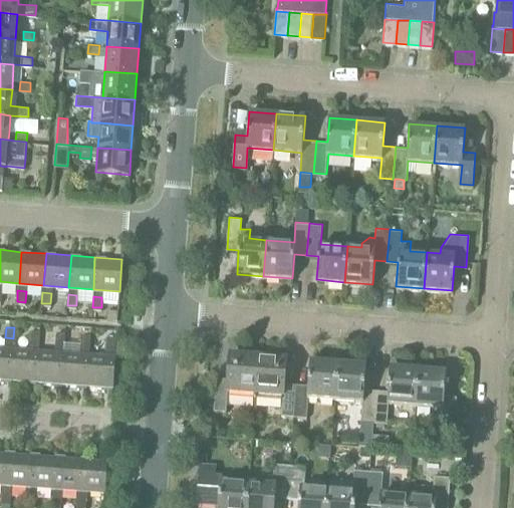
[(31,329),(30,339),(39,340),(40,329),(31,329)]
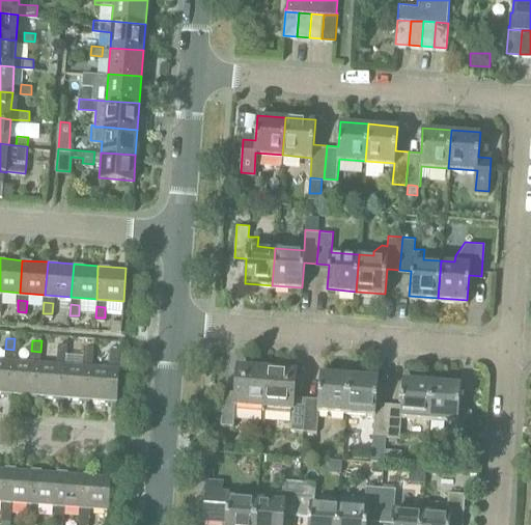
[(58,342),(57,353),(66,354),(67,342),(58,342)]
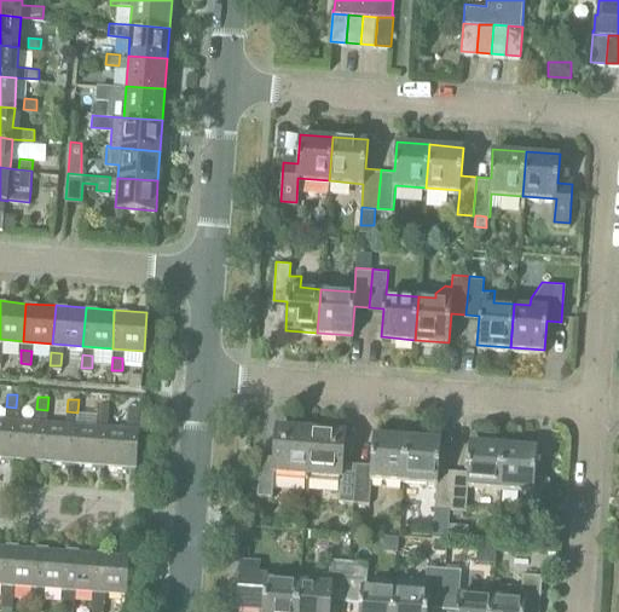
[(99,402),(98,414),(108,415),(109,402),(99,402)]
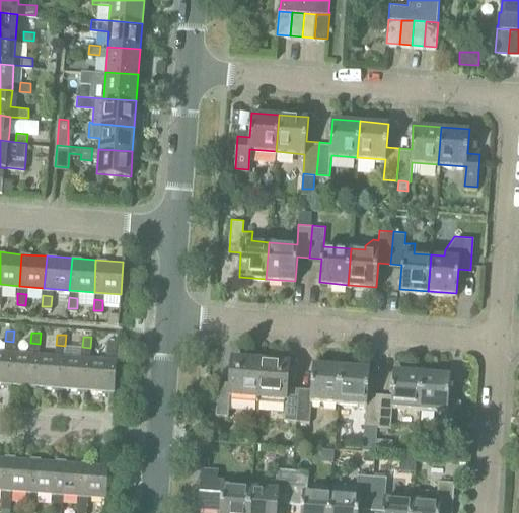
[(108,339),(107,349),(116,350),(117,339),(108,339)]
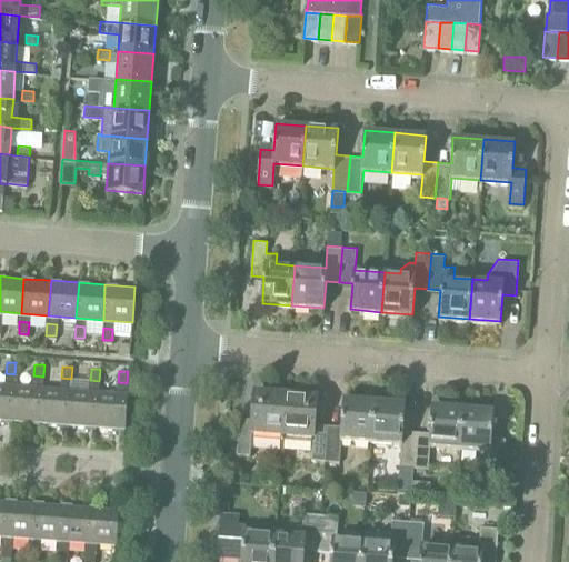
[(15,383),(0,382),(0,418),(12,419),(15,383)]
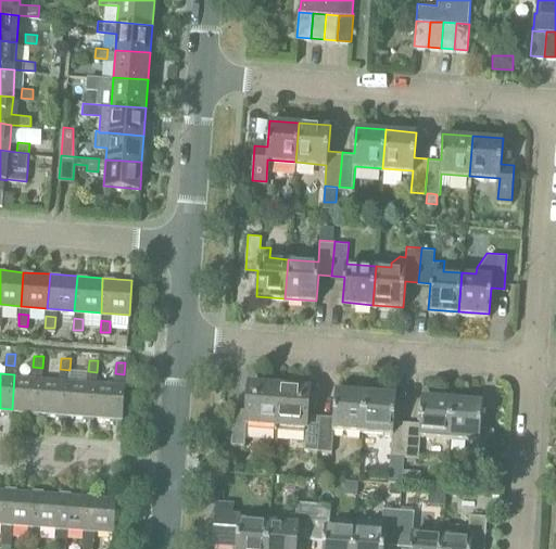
[(12,409),(39,411),(41,377),(14,374),(12,409)]
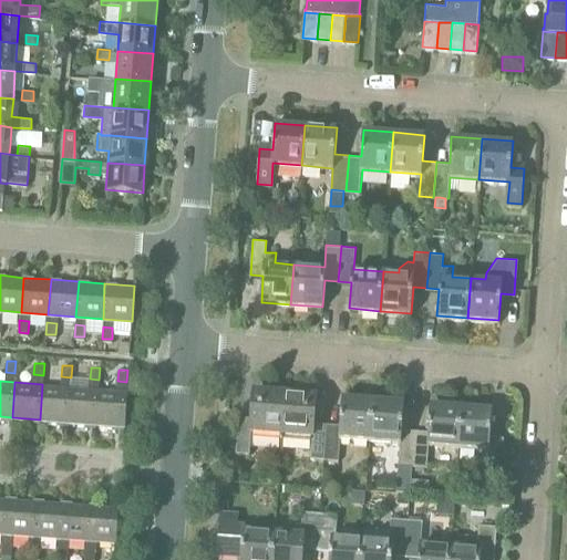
[(71,386),(42,384),(40,420),(68,422),(71,386)]
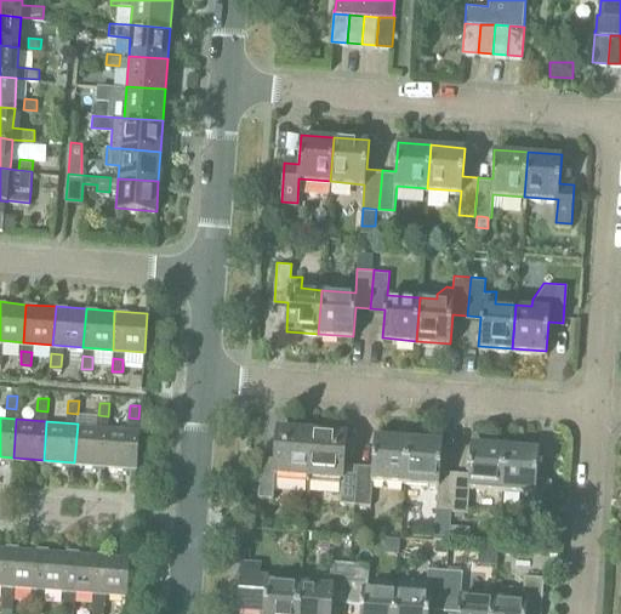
[(108,426),(78,424),(74,462),(104,465),(108,426)]
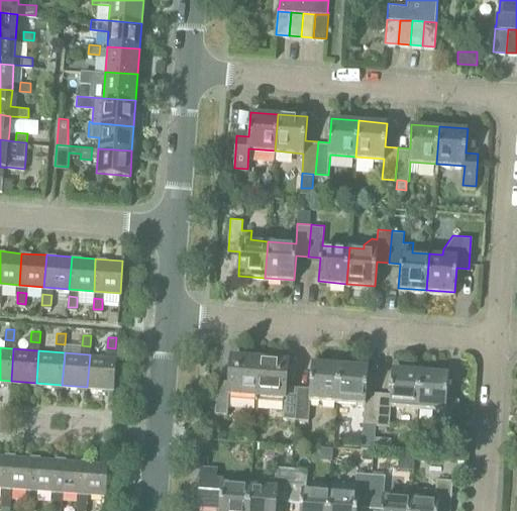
[(116,356),(90,354),(87,387),(113,389),(116,356)]
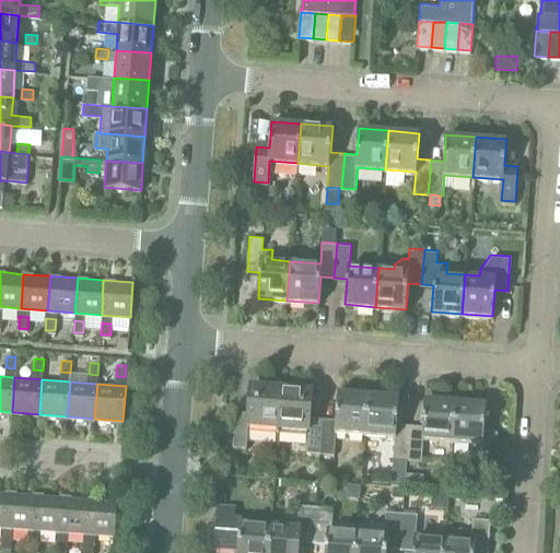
[(278,425),(281,386),(251,384),(248,410),(236,409),(233,444),(246,445),(248,423),(278,425)]
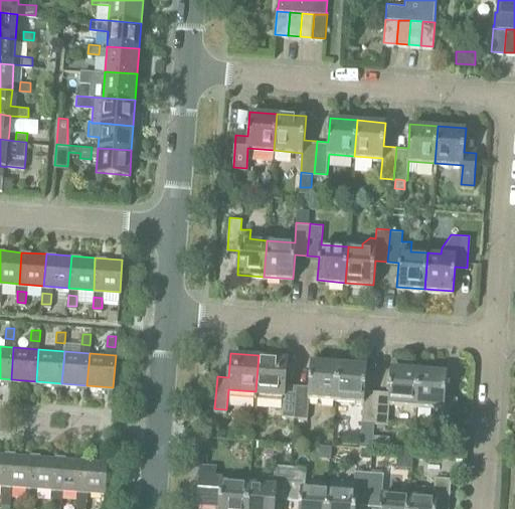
[(287,357),(259,355),(255,391),(284,393),(283,413),(294,414),(297,382),(285,381),(287,357)]
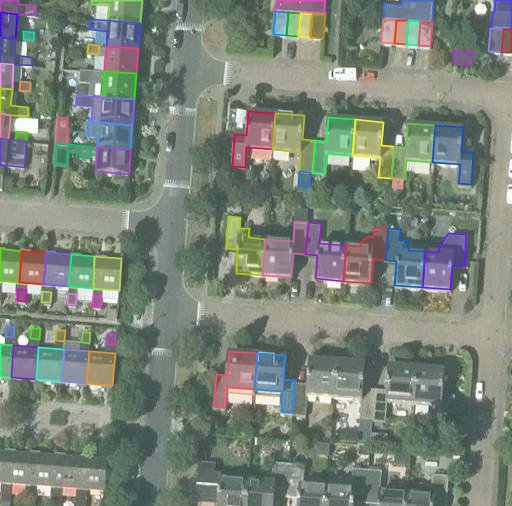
[(333,395),(336,359),(309,357),(307,381),(295,380),(292,412),(305,413),(307,393),(333,395)]
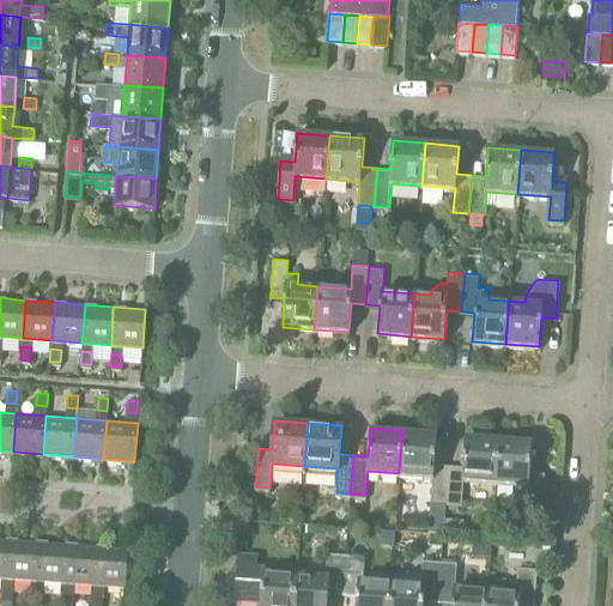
[(431,501),(445,502),(448,462),(435,462),(437,432),(402,430),(399,473),(432,476),(431,501)]
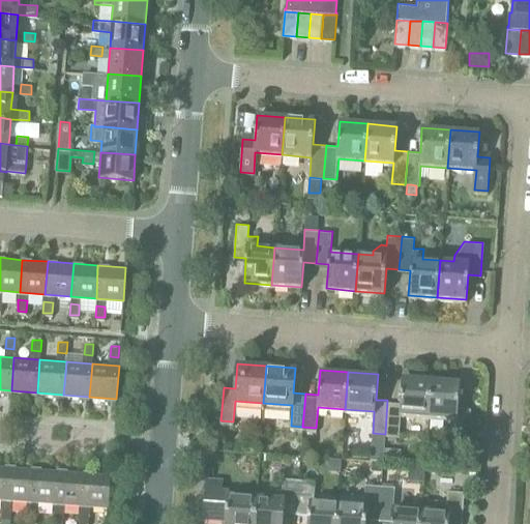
[(387,400),(385,434),(398,435),(400,413),(428,415),(431,378),(403,376),(401,401),(387,400)]
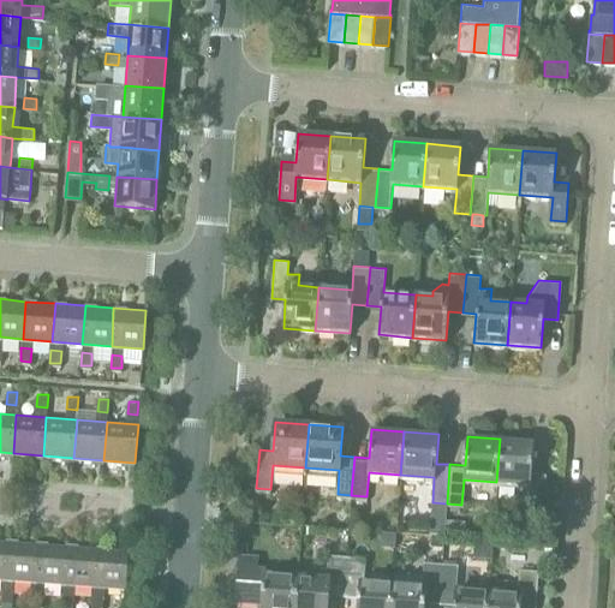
[(500,439),(496,482),(530,484),(527,510),(543,511),(547,471),(531,470),(533,441),(500,439)]
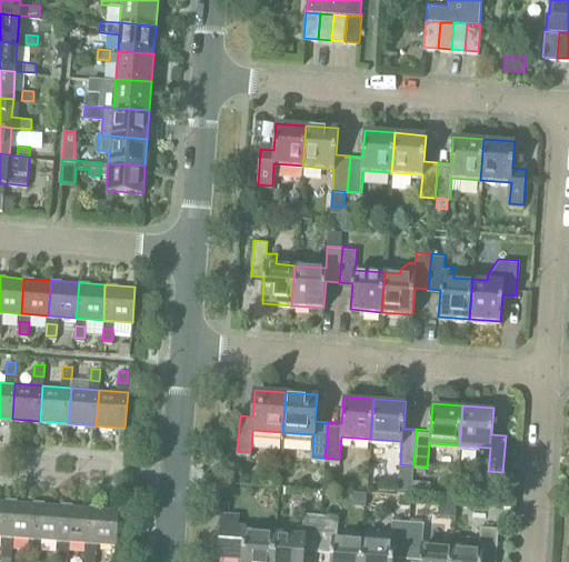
[(6,499),(3,534),(31,537),(35,501),(6,499)]
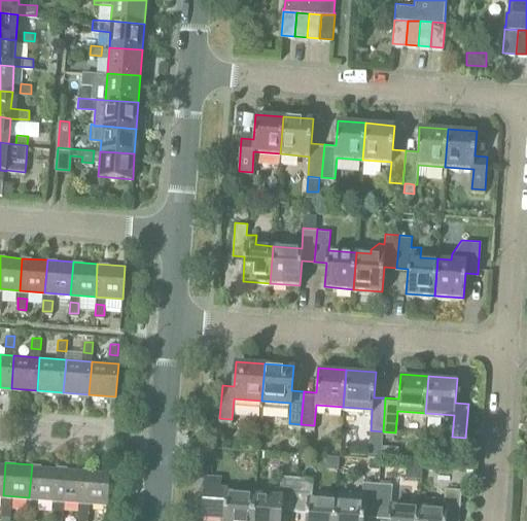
[(32,464),(29,497),(55,499),(58,466),(32,464)]
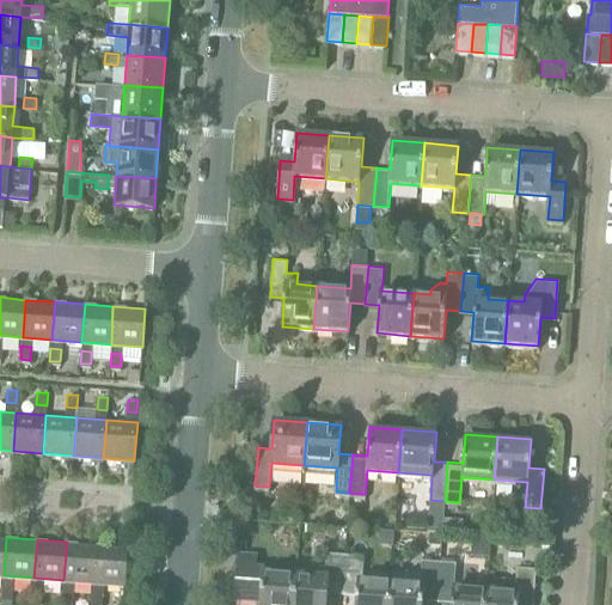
[(67,542),(63,580),(93,582),(97,544),(67,542)]
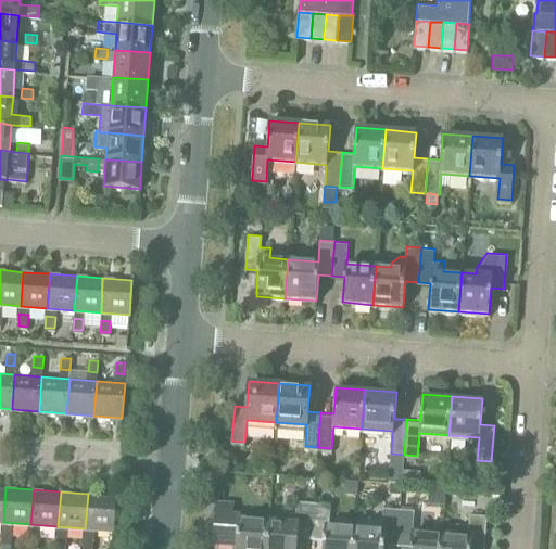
[(88,494),(85,528),(114,531),(115,496),(88,494)]
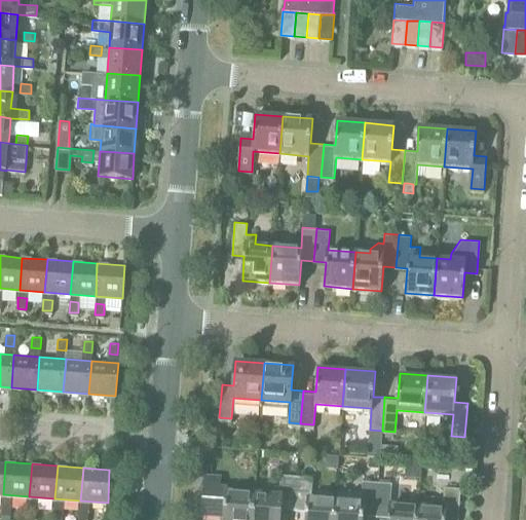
[(251,519),(254,492),(226,489),(226,486),(221,485),(222,474),(204,473),(201,513),(224,514),(223,519),(251,519)]
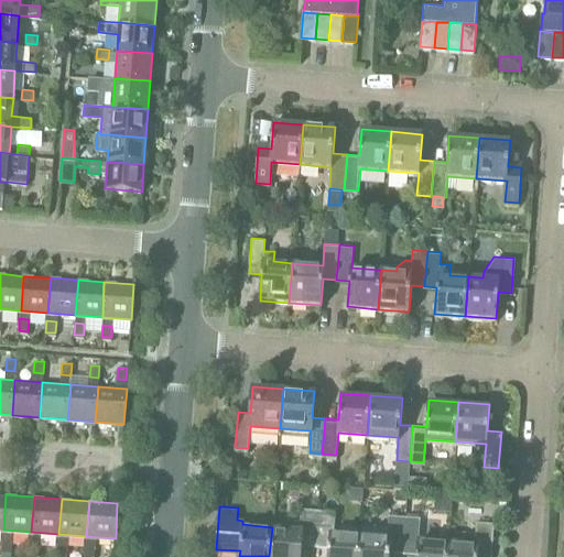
[(301,556),(303,543),(315,544),(317,509),(302,508),(300,528),(272,527),(269,556),(301,556)]
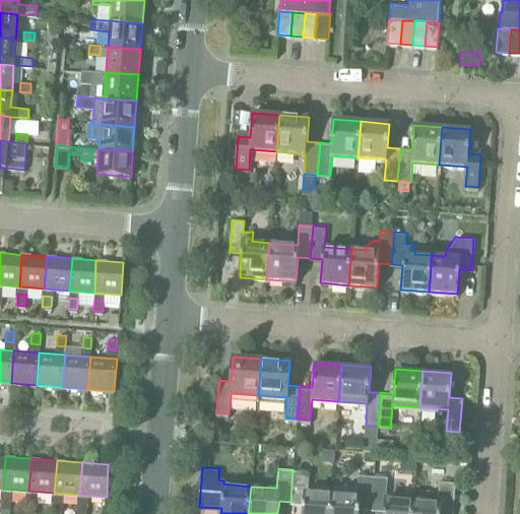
[(293,469),(290,502),(303,503),(302,513),(329,513),(332,493),(332,482),(310,479),(310,470),(293,469)]
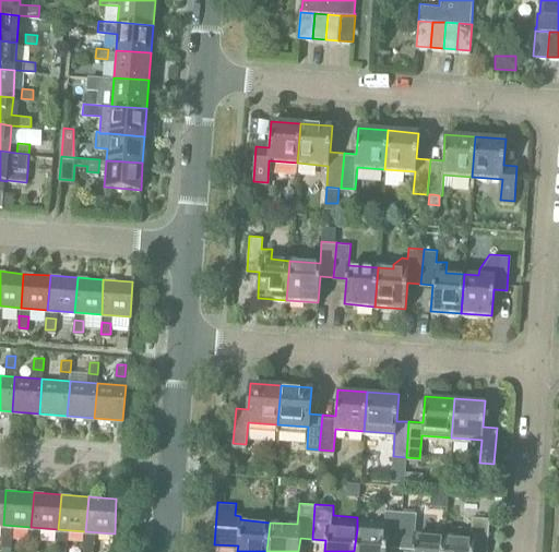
[(385,551),(387,546),(400,547),(402,511),(387,510),(387,519),(357,517),(357,529),(354,551),(385,551)]
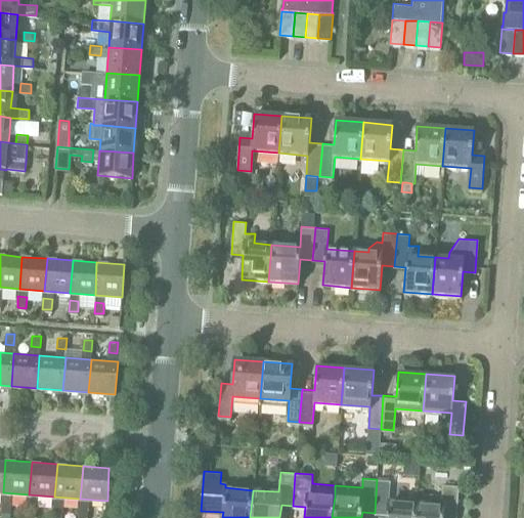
[(415,517),(417,503),(390,501),(391,480),(377,479),(375,513),(388,514),(387,517),(415,517)]
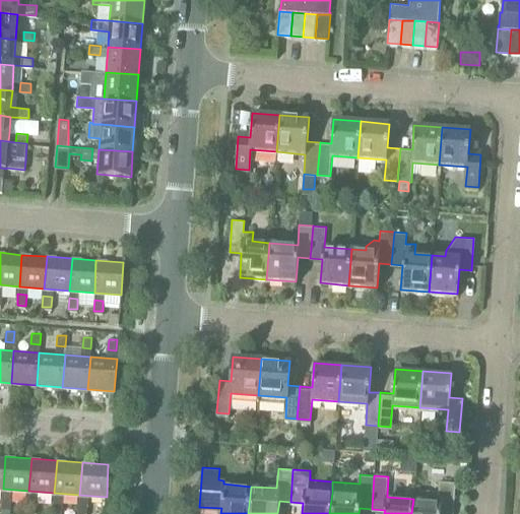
[(438,501),(413,499),(411,513),(453,513),(455,482),(439,480),(438,501)]
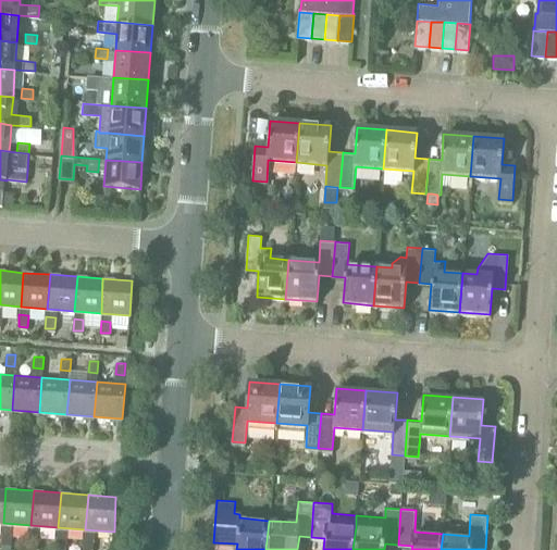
[(2,530),(2,542),(11,544),(12,532),(2,530)]
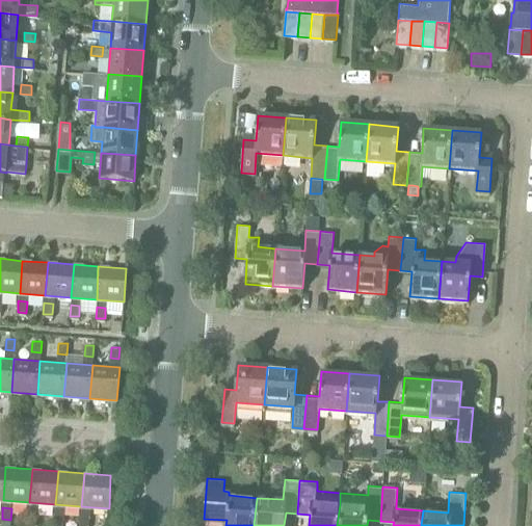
[(28,509),(27,521),(36,522),(37,510),(28,509)]
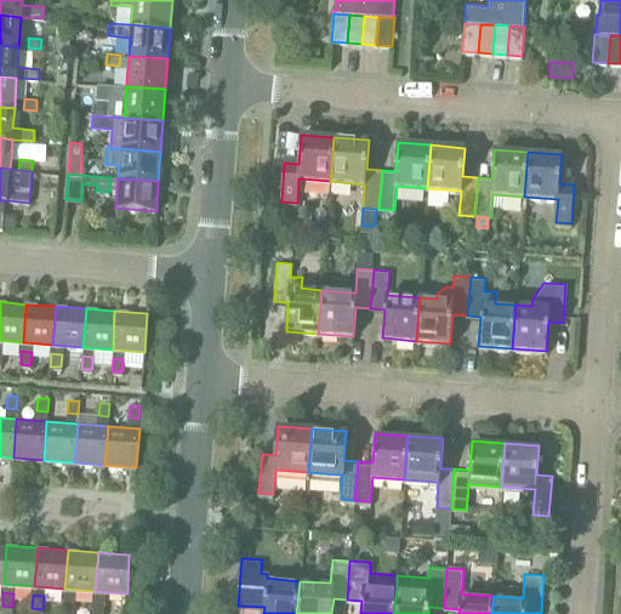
[(64,597),(63,610),(74,612),(74,598),(64,597)]
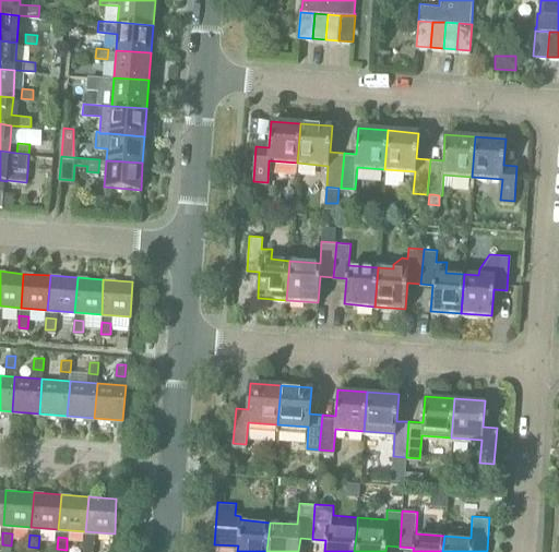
[(85,539),(84,551),(94,551),(94,540),(85,539)]
